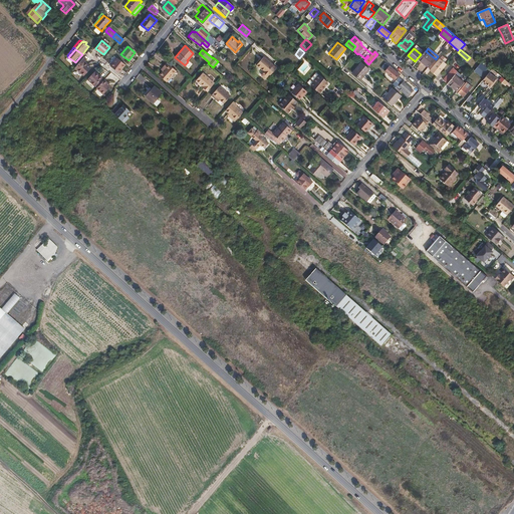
[(422,55),(419,59),(429,67),(436,59),(426,51),(422,55)]
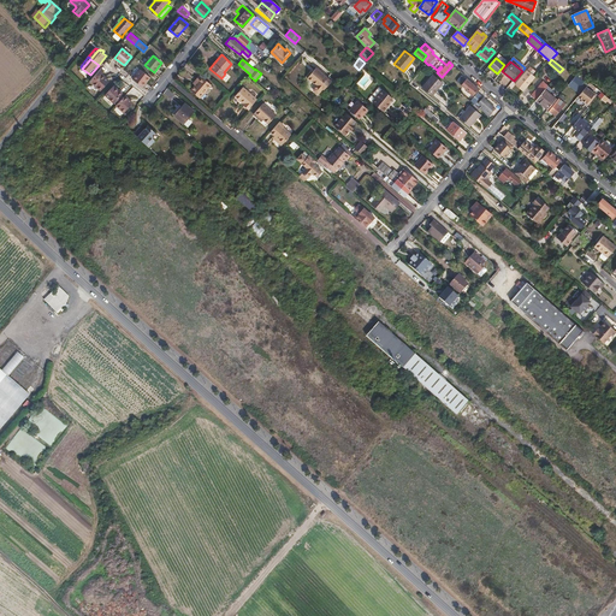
[(324,90),(332,81),(317,67),(307,77),(317,84),(313,88),(314,90),(317,93),(319,93),(323,89),(324,90)]
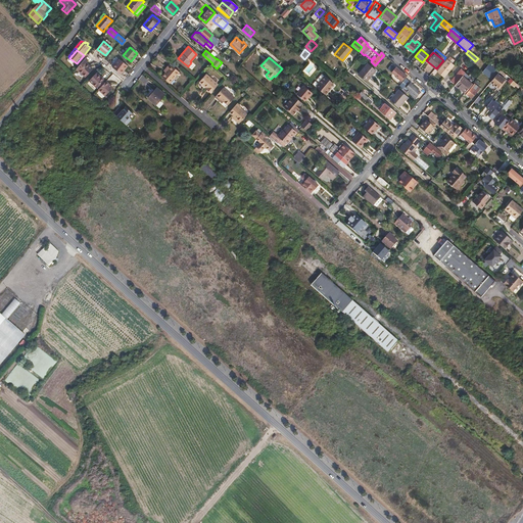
[(125,70),(128,65),(120,59),(113,67),(122,75),(123,76),(126,72),(125,70)]
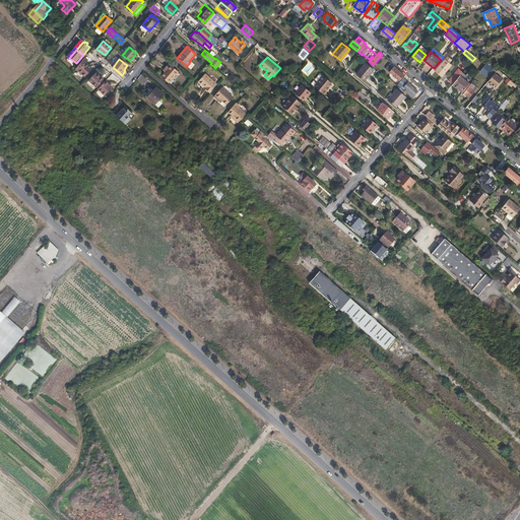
[(79,68),(86,74),(94,67),(87,60),(79,68)]
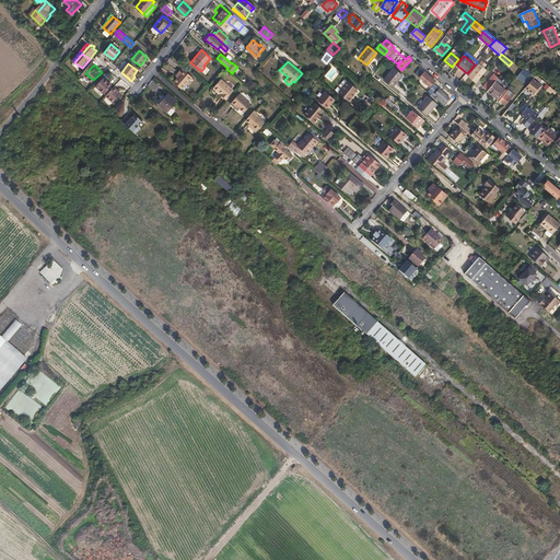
[(480,80),(480,79),(487,71),(479,65),(469,77),(476,83),(479,79),(480,80)]
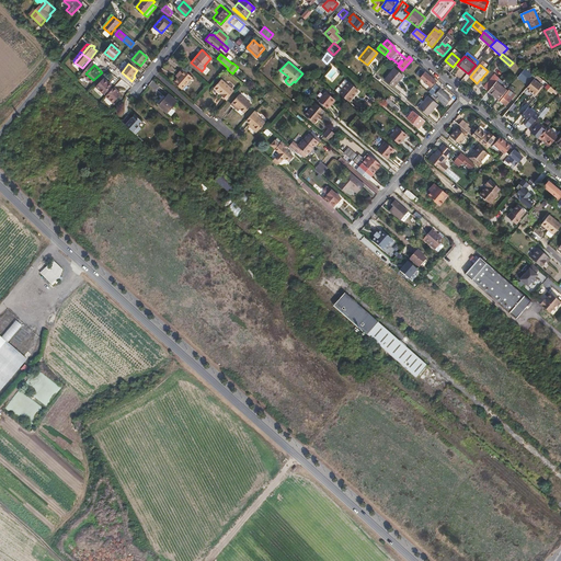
[(392,87),(403,75),(395,67),(384,79),(392,87)]
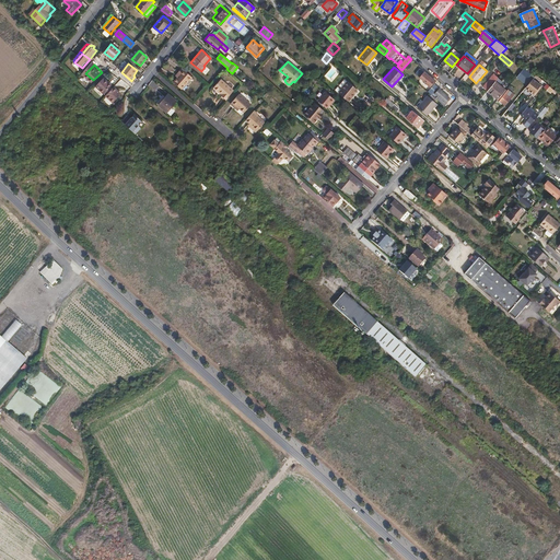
[(331,68),(324,76),(329,81),(336,72),(331,68)]
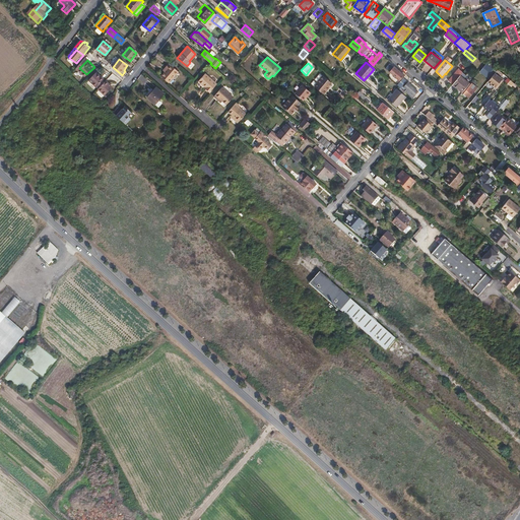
[(404,75),(394,66),(393,67),(389,64),(385,68),(396,77),(395,77),(399,81),(404,75)]
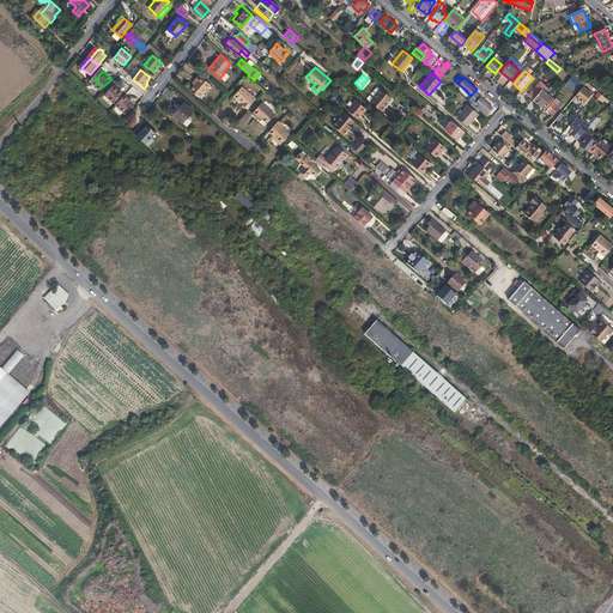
[(574,76),(566,84),(574,89),(580,82),(574,76)]
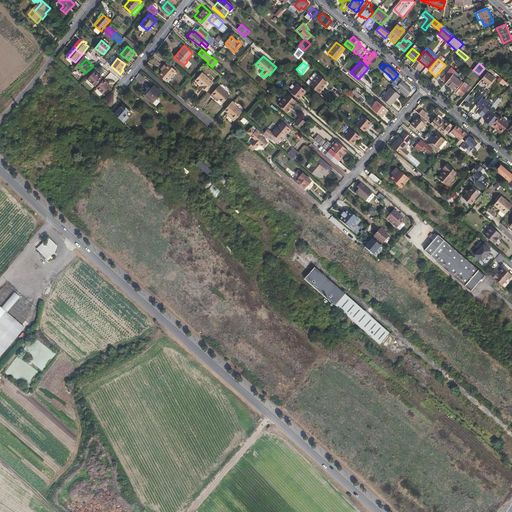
[(169,83),(176,71),(164,64),(157,76),(169,83)]
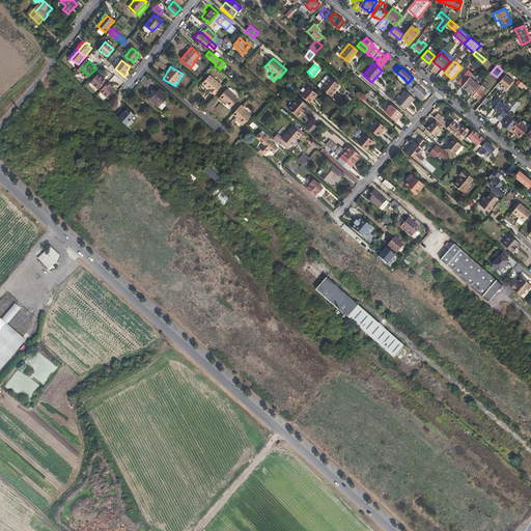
[(501,81),(506,75),(506,74),(502,71),(497,77),(501,81)]
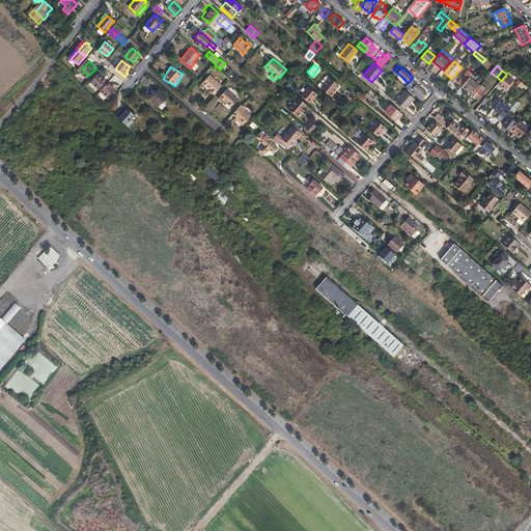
[(458,83),(463,86),(471,76),(468,73),(466,75),(465,74),(458,83)]
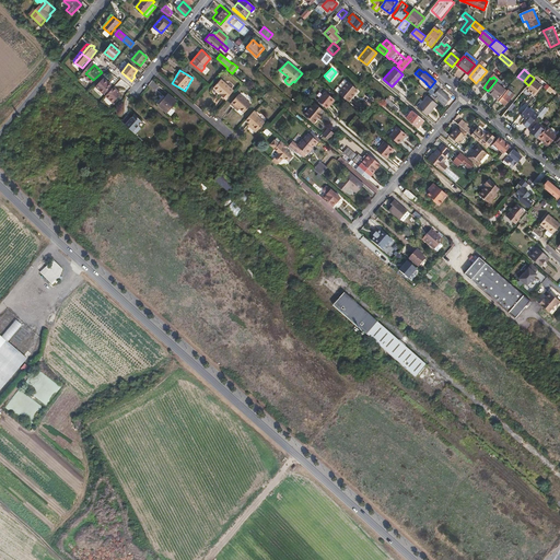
[(104,92),(111,85),(111,84),(104,78),(96,86),(103,93),(104,92)]
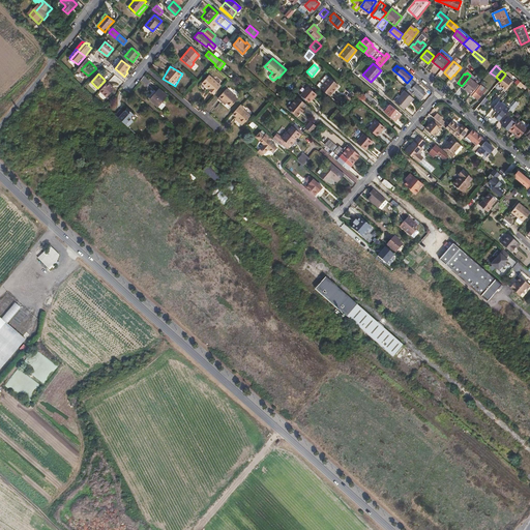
[(470,76),(462,86),(471,94),(478,85),(473,81),(475,78),(471,74),(470,76)]
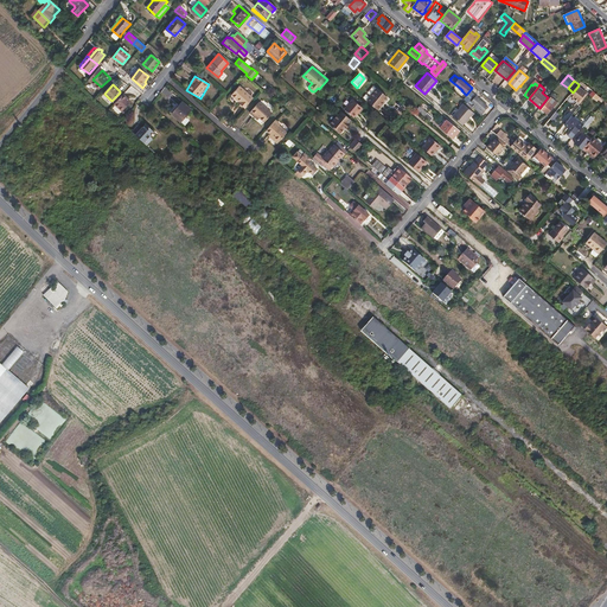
[(374,85),(362,97),(376,110),(387,98),(374,85)]
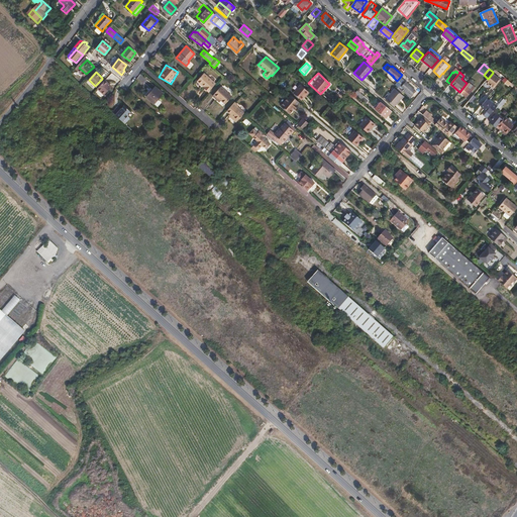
[(502,81),(493,73),(488,79),(486,81),(495,89),(502,81)]
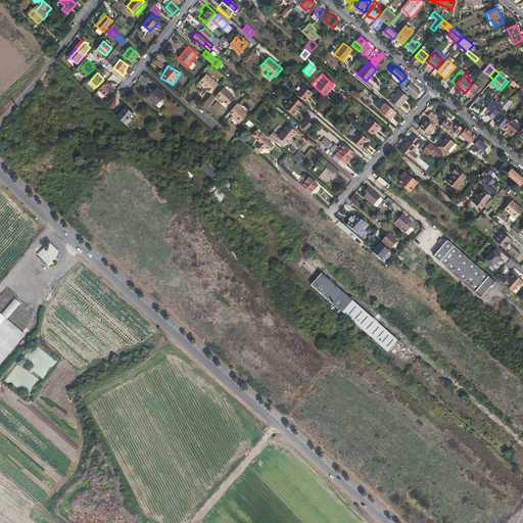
[(205,75),(199,82),(211,92),(218,85),(205,75)]
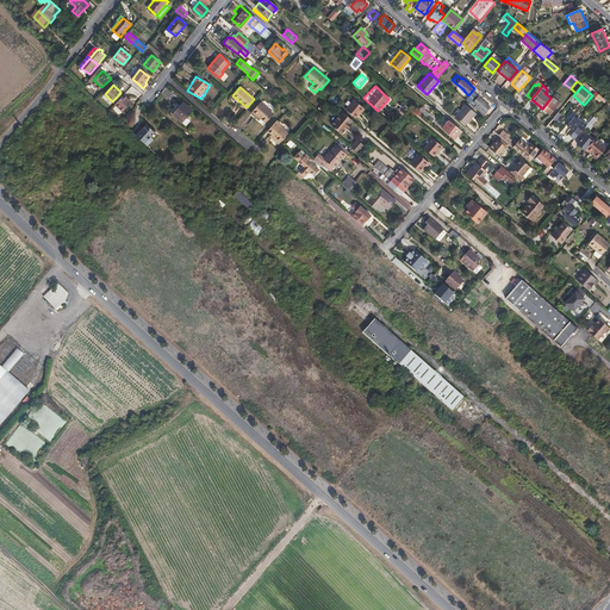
[(470,104),(477,95),(473,92),(466,100),(470,104)]
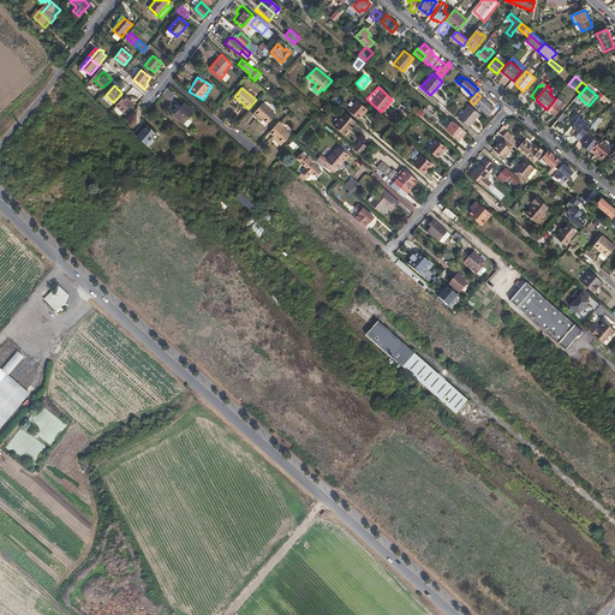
[(133,103),(125,95),(124,96),(118,103),(115,105),(125,113),(133,103)]
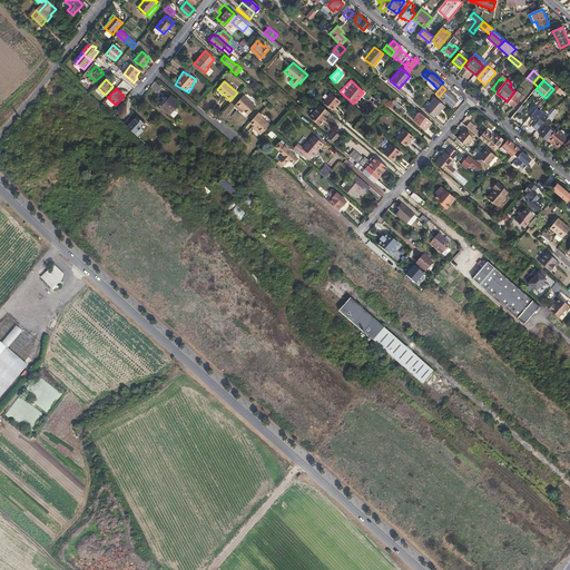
[(452,107),(459,100),(446,90),(443,96),(449,100),(446,102),(451,107),(452,107)]
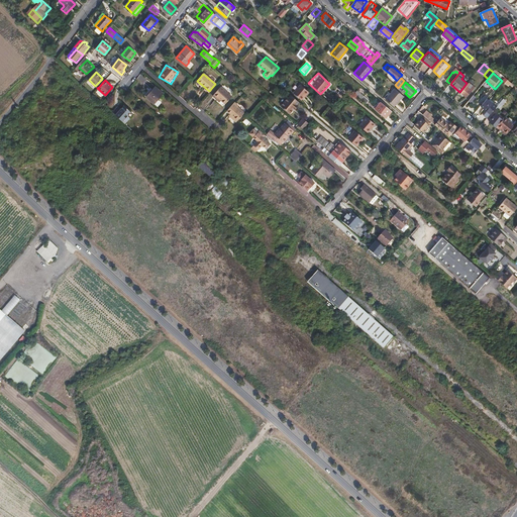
[(301,99),(308,92),(300,85),(293,92),(301,99)]
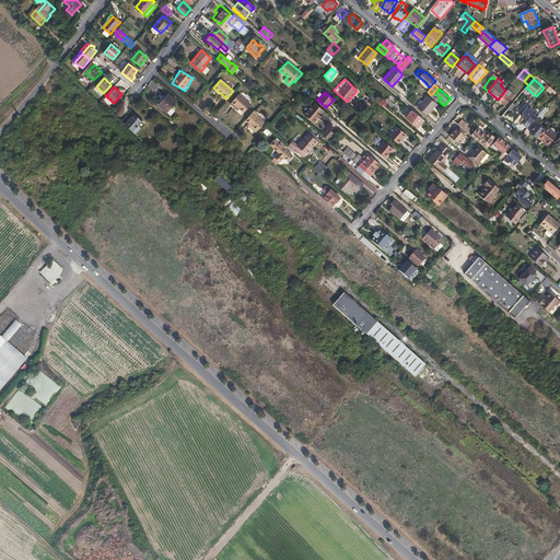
[(166,112),(176,101),(168,93),(158,104),(166,112)]
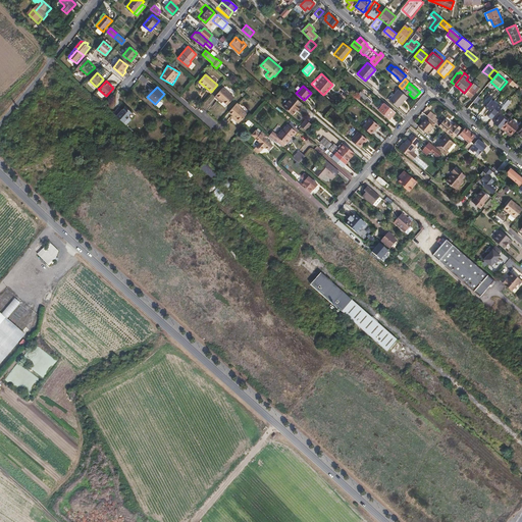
[(222,87),(214,96),(225,106),(233,97),(222,87)]
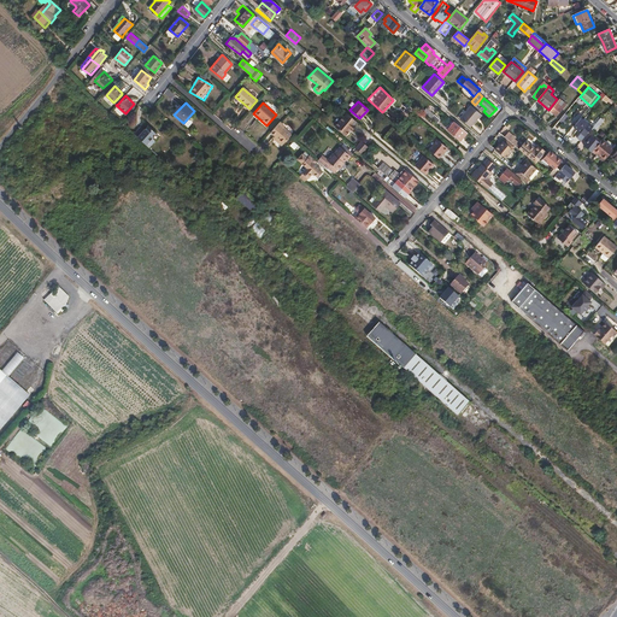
[(563,109),(557,104),(551,111),(557,116),(563,109)]
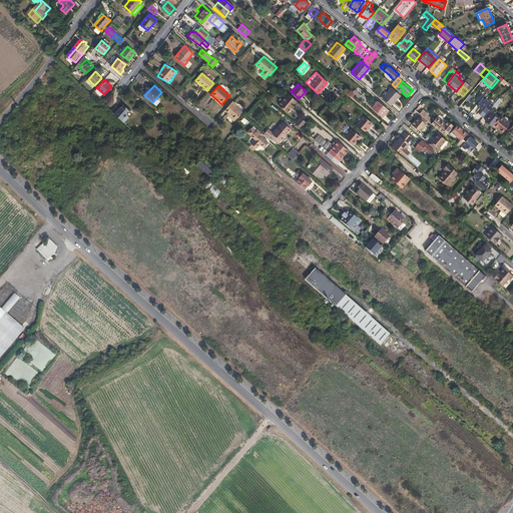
[(390,106),(400,94),(392,88),(382,99),(390,106)]
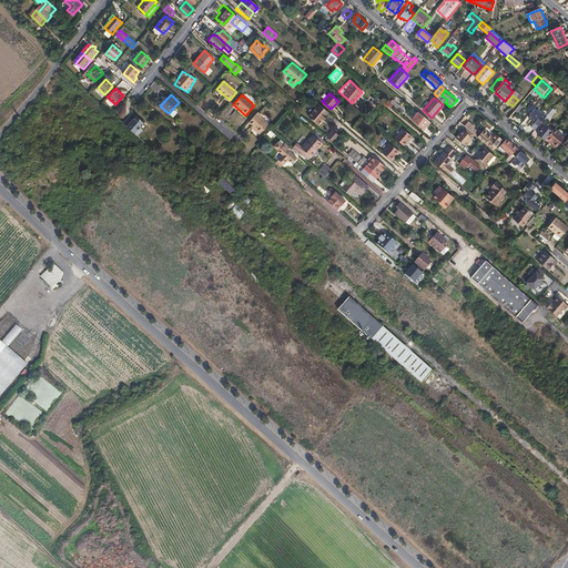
[(396,109),(398,105),(392,100),(388,104),(396,109)]
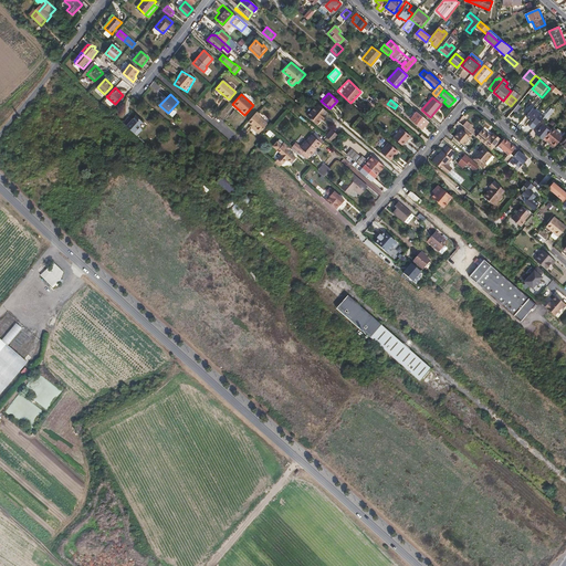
[(233,106),(229,103),(218,114),(222,118),(233,106)]
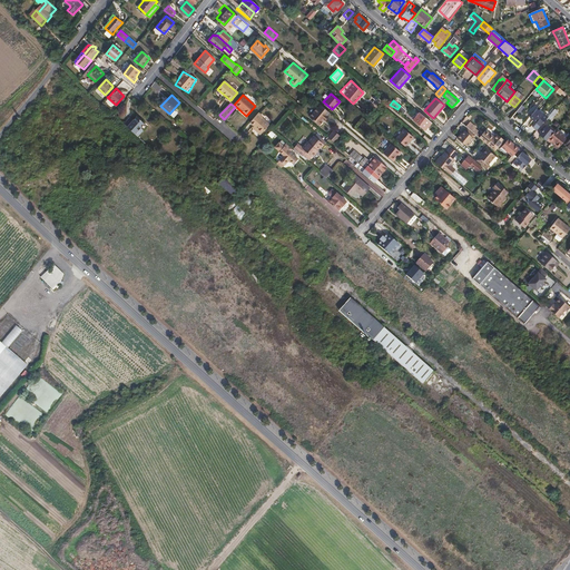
[(331,112),(322,105),(318,108),(318,107),(308,119),(318,128),(323,123),(324,124),(330,117),(328,116),(331,112)]
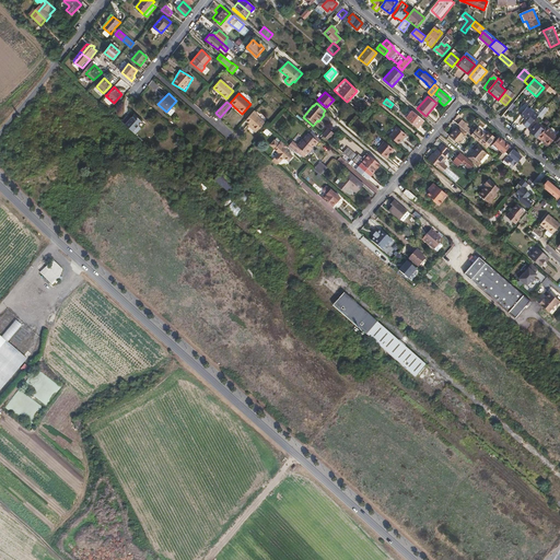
[(521,115),(528,120),(524,125),(528,128),(532,124),(537,117),(538,115),(534,112),(533,113),(527,107),(521,115)]
